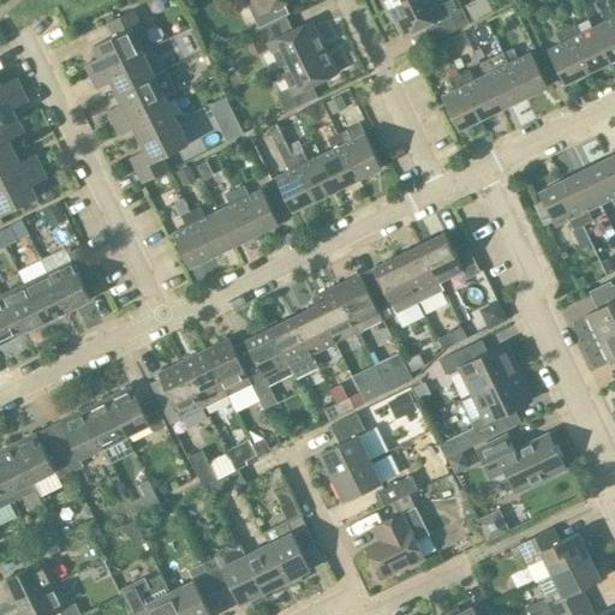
[(245,0),(260,28),(290,13),(284,1),(286,0),(245,0)]
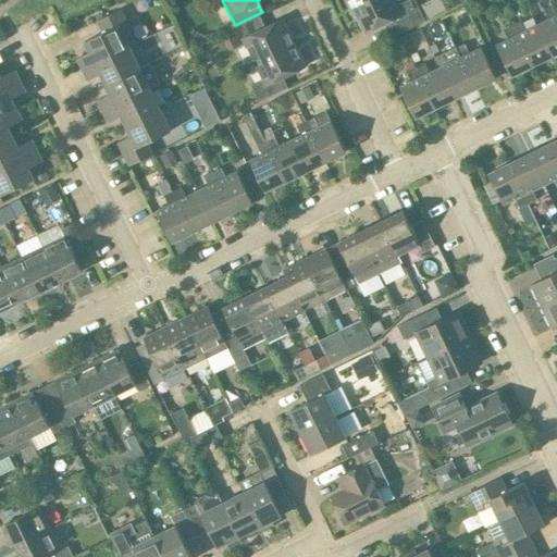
[(408,0),(396,5),(393,0),(368,0),(350,9),(353,13),(356,12),(366,33),(385,23),(393,20),(399,33),(425,21),(419,7),(415,9),(410,0),(408,0)]
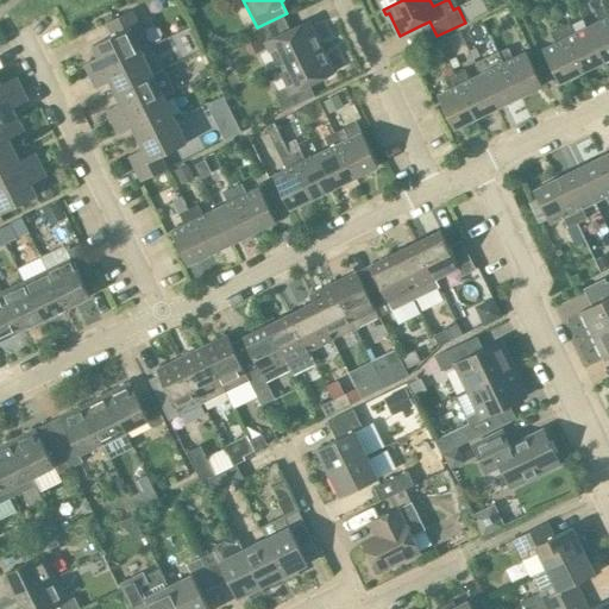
[(483,0),(470,0),(462,5),(470,20),(489,11),(483,0)]
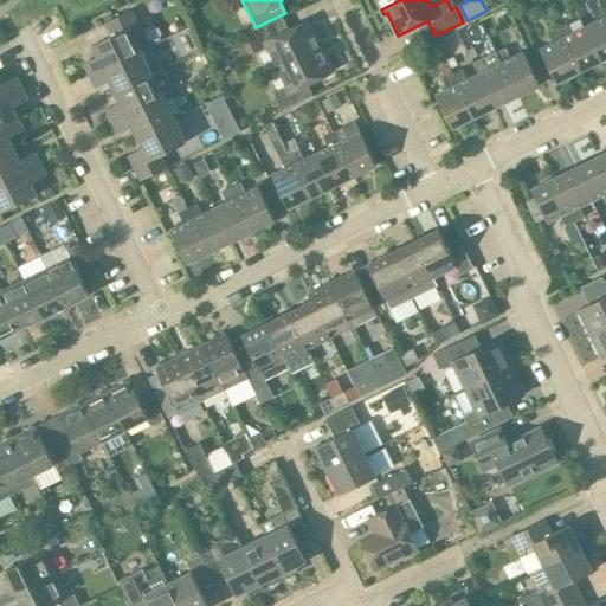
[(601,60),(605,57),(605,13),(603,6),(592,11),(597,21),(585,27),(601,60)]
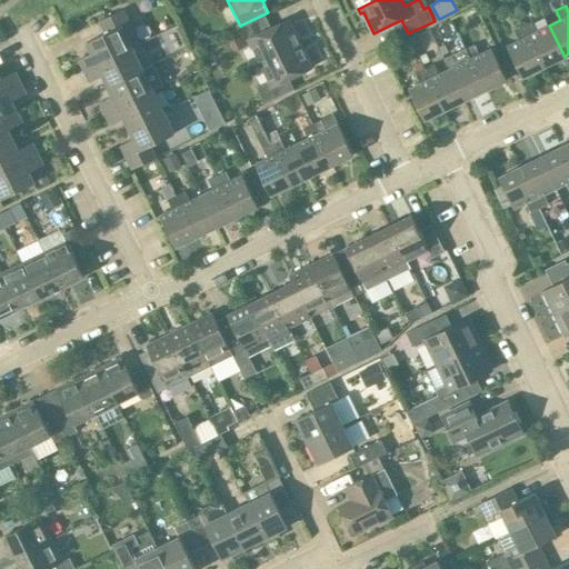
[(83,71),(133,47),(141,42),(123,9),(99,22),(105,33),(86,42),(91,53),(78,60),(83,71)]
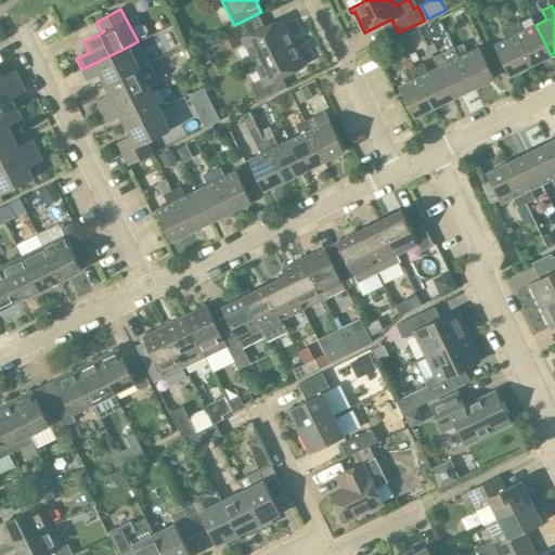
[(254,16),(224,30),(233,49),(245,43),(254,61),(262,79),(250,85),(258,101),(286,87),(282,76),(304,66),(293,42),(282,20),(266,27),(260,29),(254,16)]
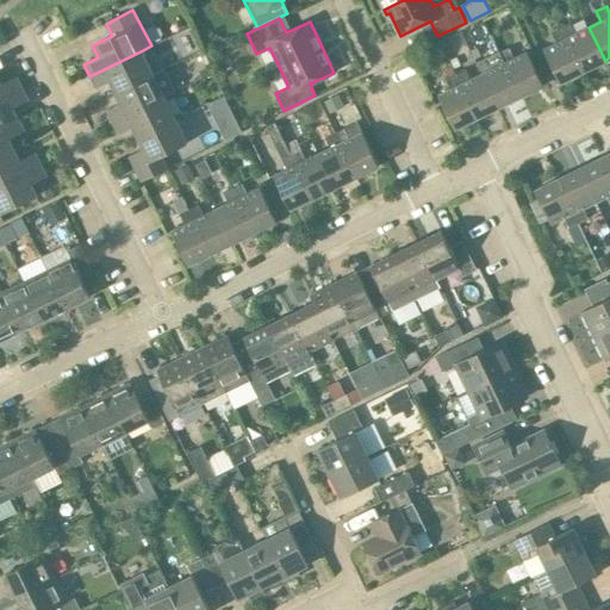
[(577,33),(571,23),(561,27),(583,72),(605,61),(589,27),(577,33)]
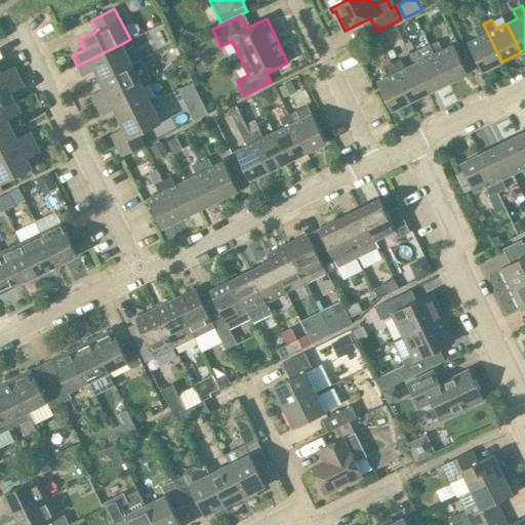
[(482,71),(501,62),(483,24),(475,28),(480,37),(469,42),(482,71)]
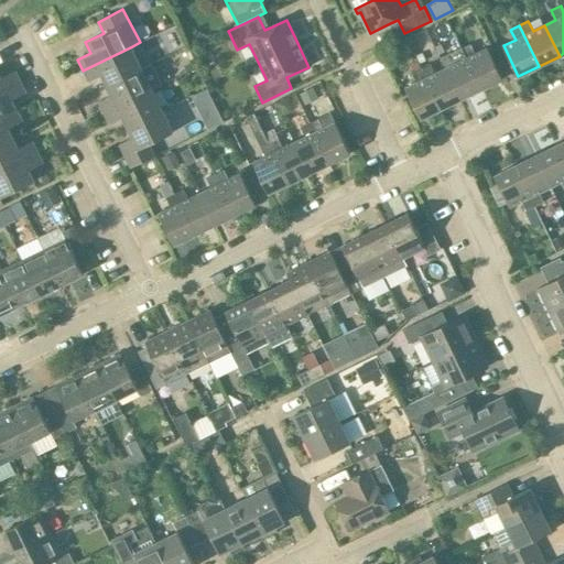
[(476,54),(475,54),(470,43),(462,47),(462,49),(483,89),(502,78),(488,47),(476,54)]
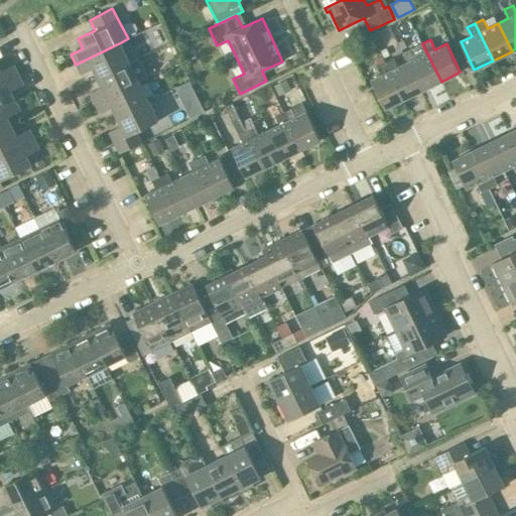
[(121,42),(76,65),(81,75),(93,69),(97,78),(130,61),(121,42)]
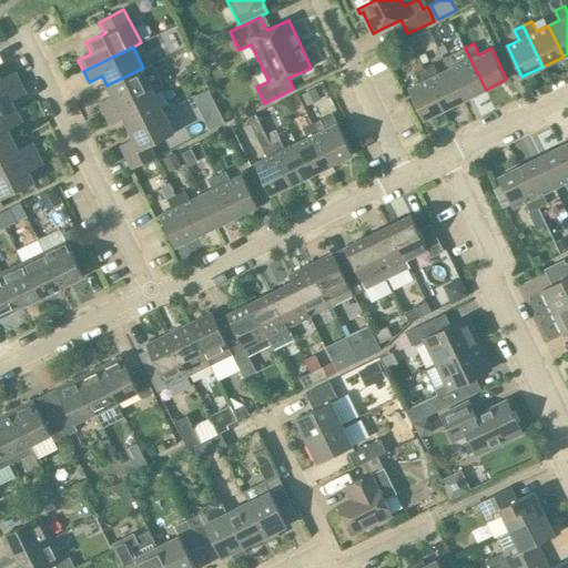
[(465,48),(465,47),(445,57),(450,68),(449,69),(465,100),(486,90),(465,49),(465,48)]
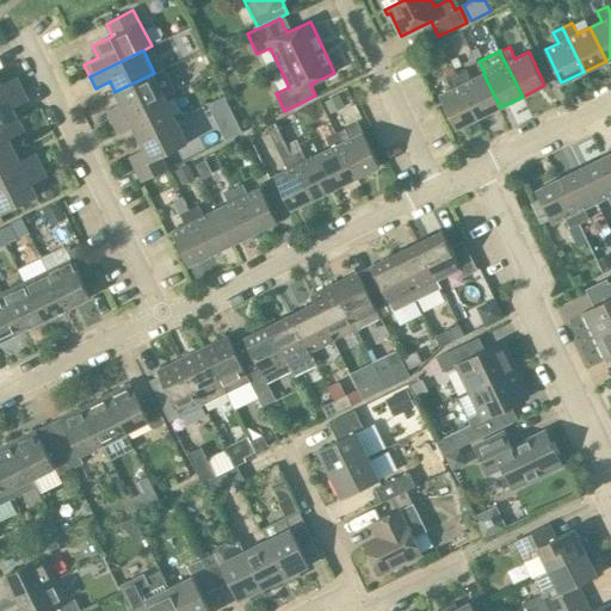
[(456,56),(450,60),(452,63),(455,68),(461,66),(456,56)]
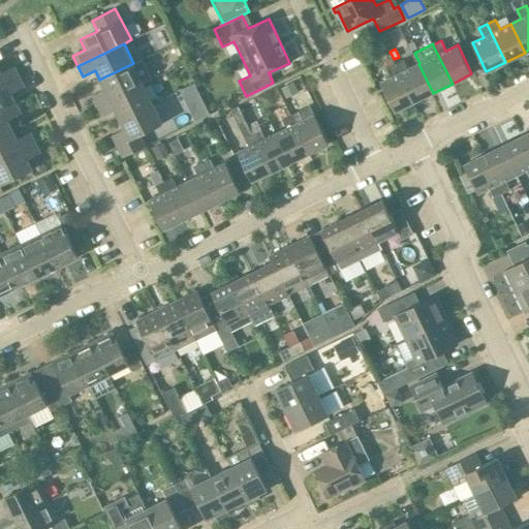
[(183,58),(174,62),(176,67),(185,62),(183,58)]
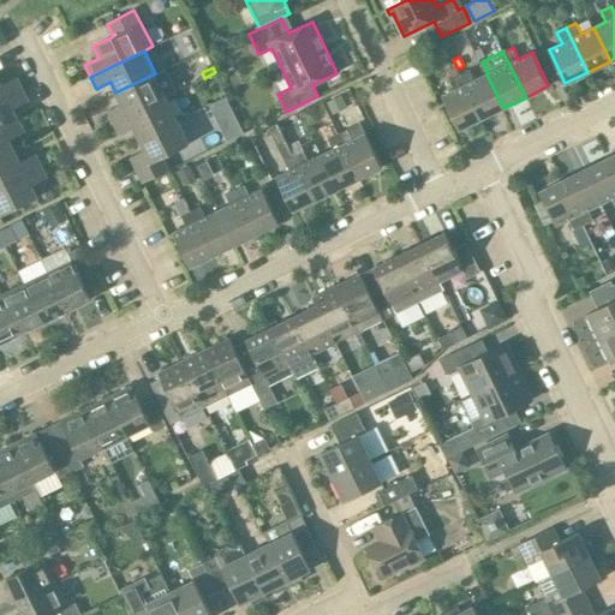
[(475,81),(470,70),(459,75),(482,119),(503,108),(487,75),(475,81)]
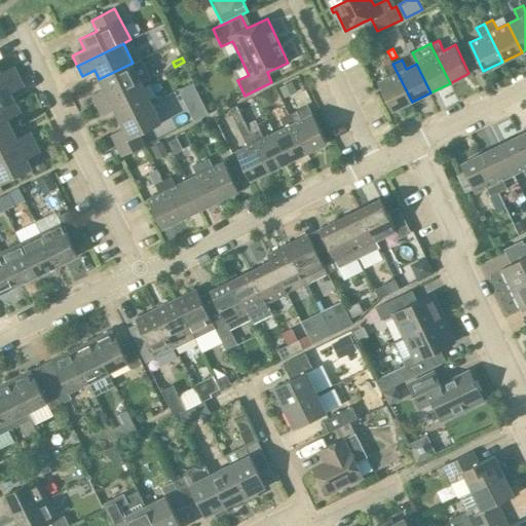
[(104,89),(91,96),(97,105),(143,82),(133,63),(99,79),(104,89)]
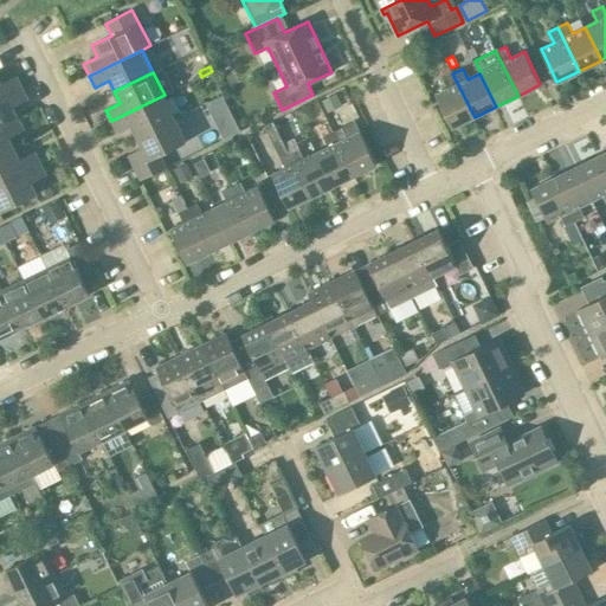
[(452,128),(475,117),(452,73),(444,78),(449,88),(436,95),(452,128)]
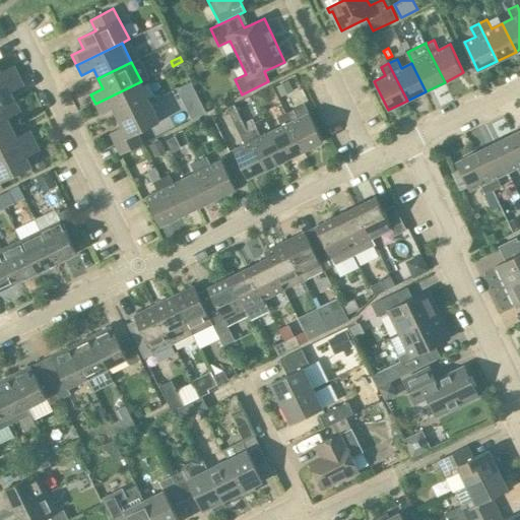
[(0,84),(19,75),(14,65),(1,71),(0,69),(0,84)]
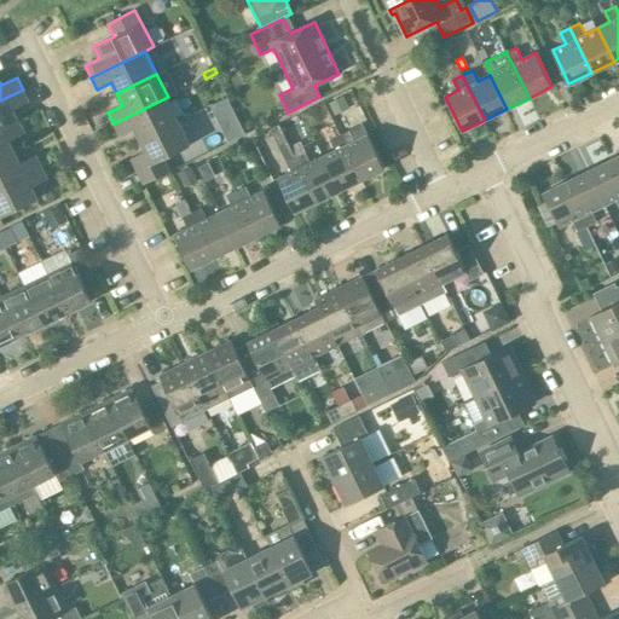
[(0,100),(0,129),(18,121),(13,109),(29,102),(23,90),(0,100)]
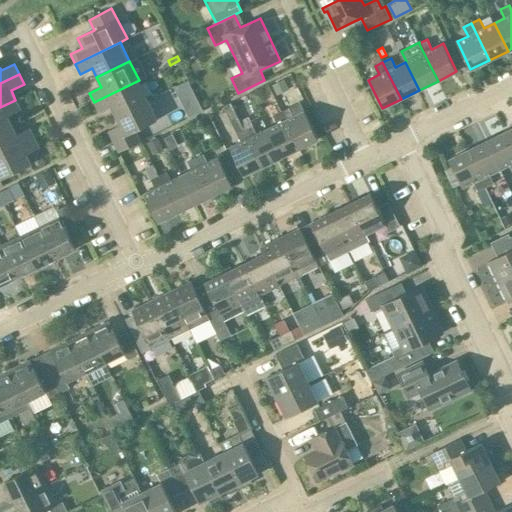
[(285,78),(273,84),(278,95),(290,89),(285,78)]
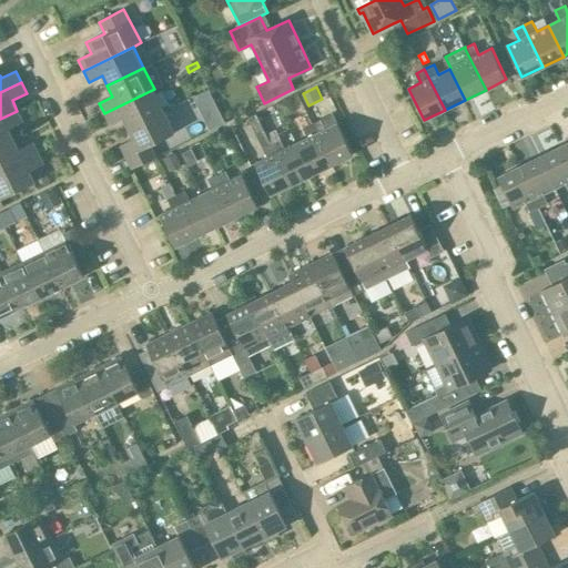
[(128,129),(164,111),(154,89),(104,113),(110,124),(123,119),(128,129)]
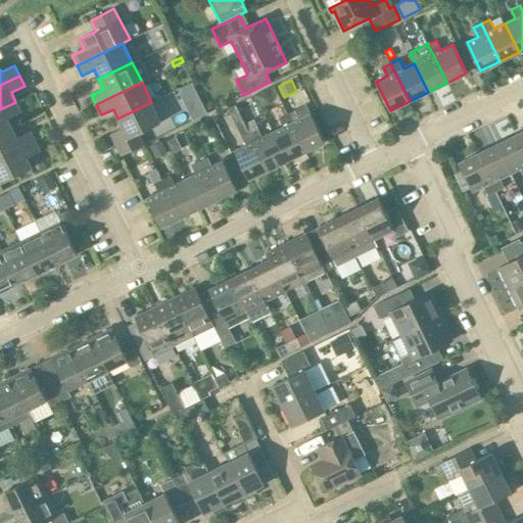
[(192,82),(178,89),(183,99),(197,92),(192,82)]
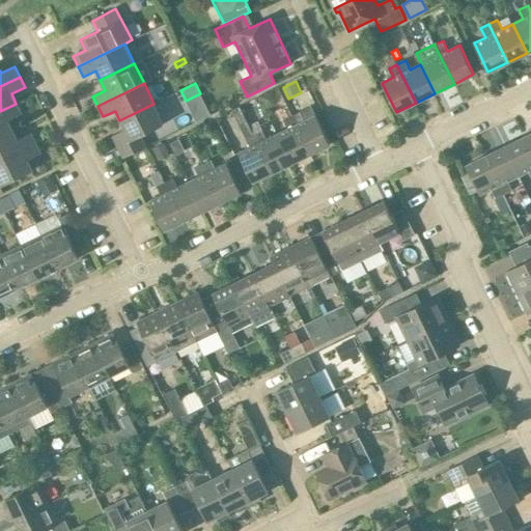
[(272,89),(259,95),(266,108),(273,105),(275,96),(272,89)]
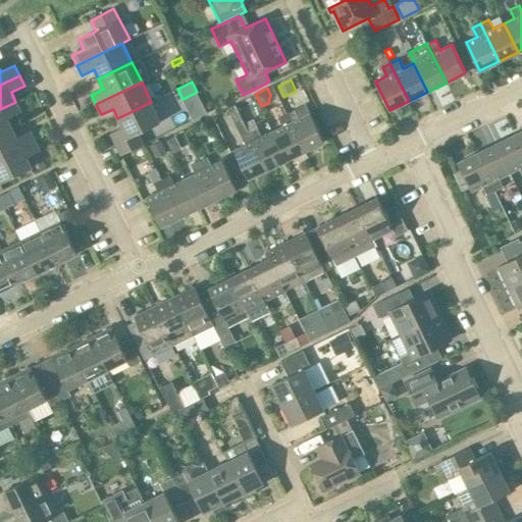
[(0,133),(12,127),(7,118),(20,111),(15,102),(0,109),(0,133)]
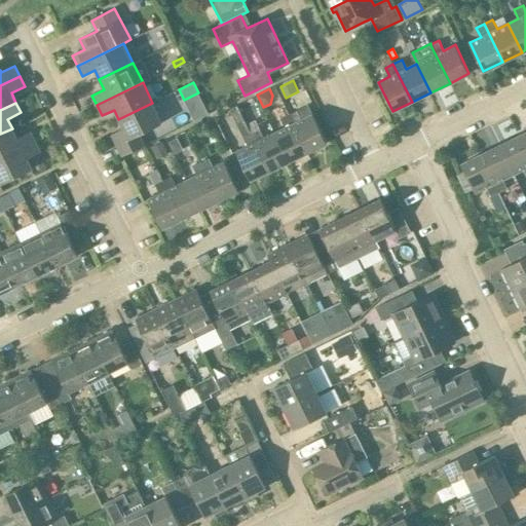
[(122,156),(146,145),(140,134),(162,122),(152,103),(118,119),(123,128),(111,135),(122,156)]
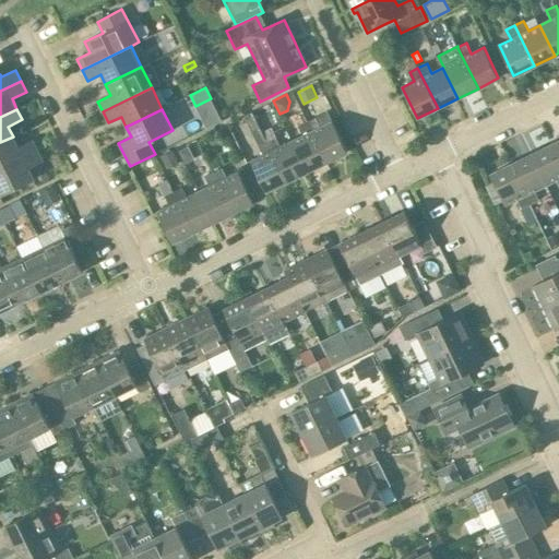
[(320,127),(316,117),(307,121),(326,162),(347,152),(332,121),(320,127)]
